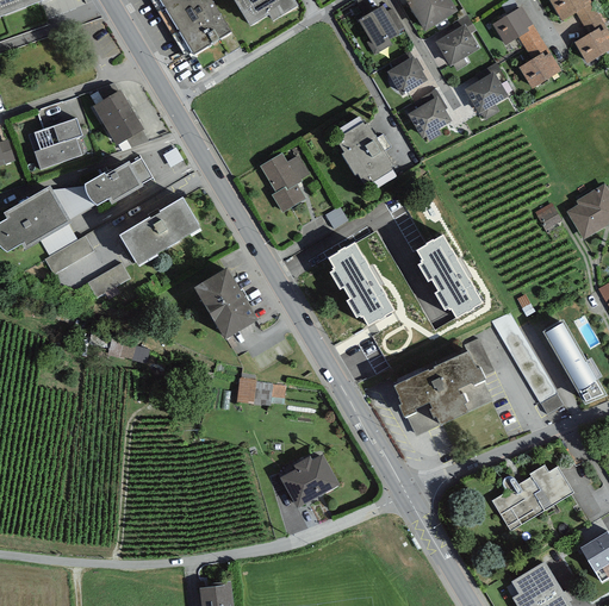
[(0,19),(51,0),(0,0),(0,19)]
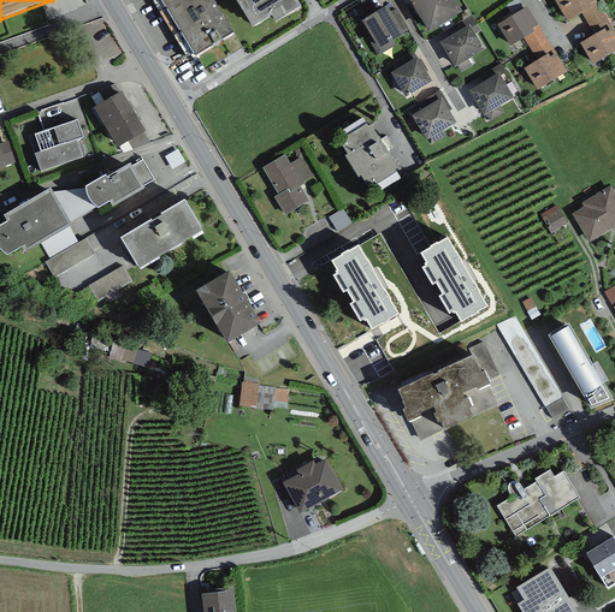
[(160,0),(193,54),(231,31),(213,0),(160,0)]
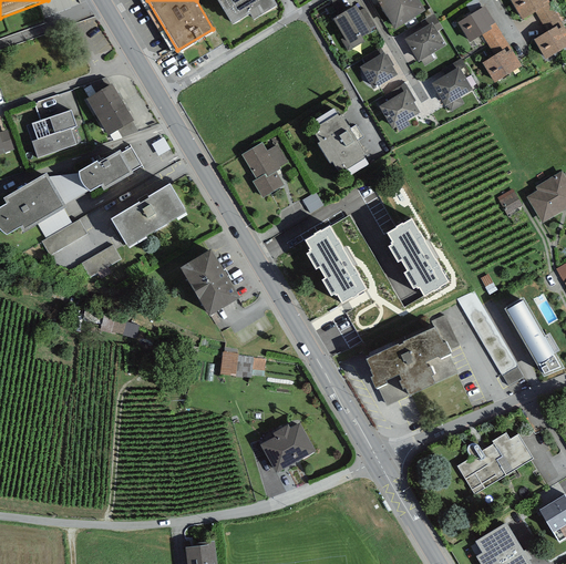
[(214,0),(230,28),(248,18),(251,23),(276,9),(270,0),(214,0)]
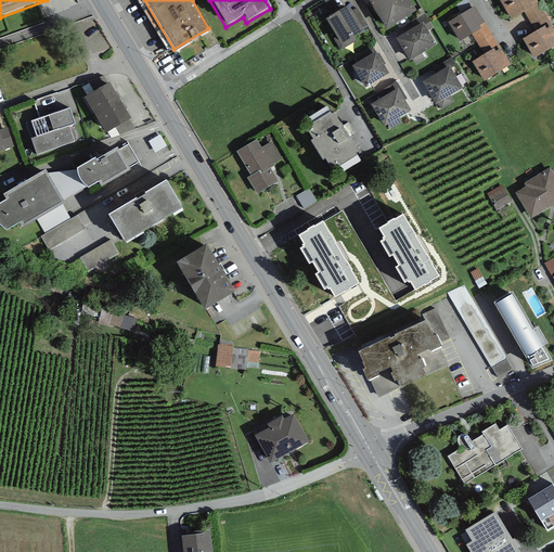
[(368,0),(385,28),(415,10),(409,0),(368,0)]
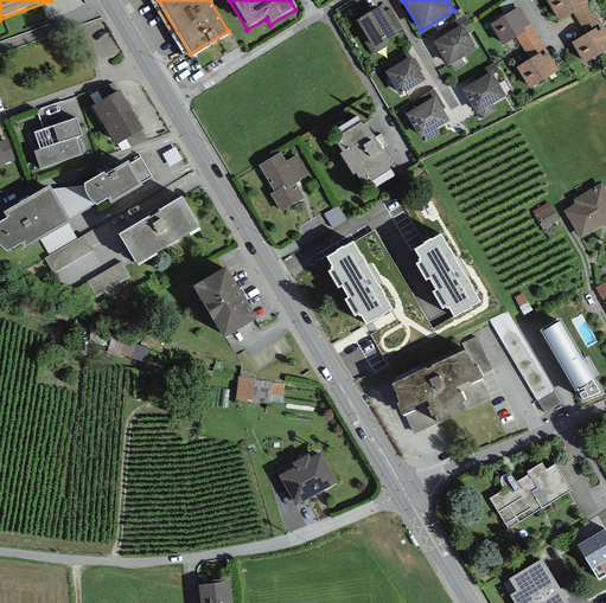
[(546,0),(557,20),(572,11),(581,5),(579,2),(584,0),(546,0)]
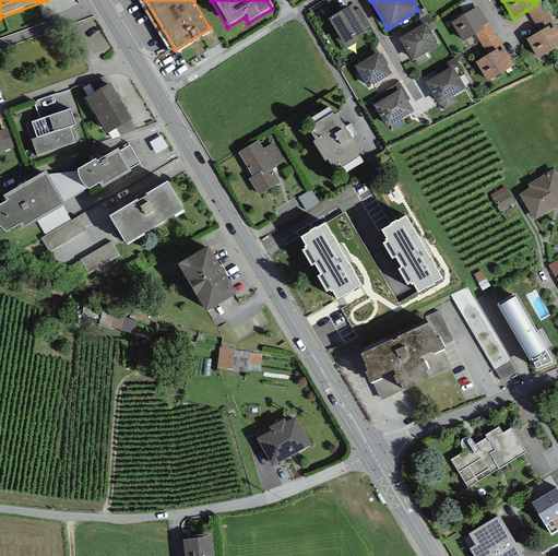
[(549,26),(555,23),(541,0),(537,0),(533,2),(535,4),(526,10),(538,30),(548,24),(549,26)]
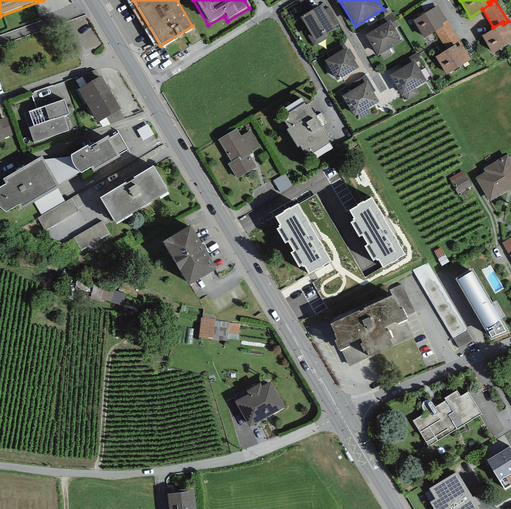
[(321,4),(300,16),(309,33),(307,34),(313,44),(327,35),(326,33),(335,28),(333,24),(323,8),(321,4)]
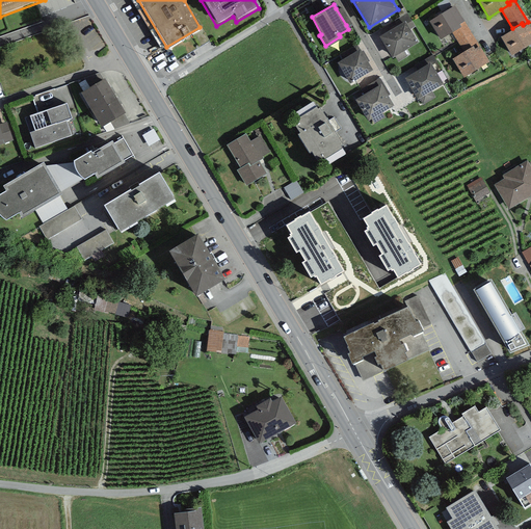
[(336,8),(346,25),(351,22),(341,4),(336,8)]
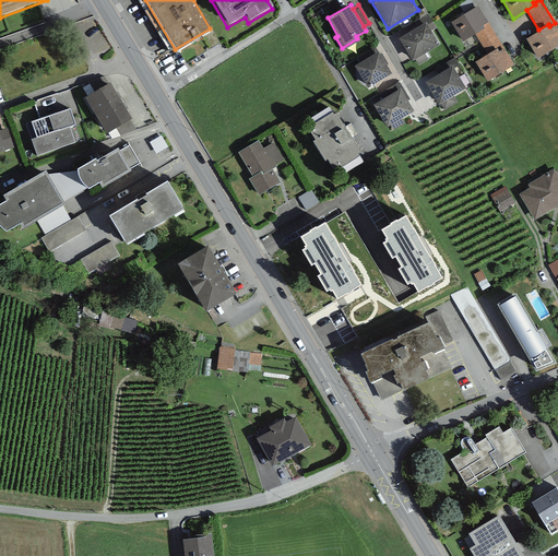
[(450,21),(462,40),(474,33),(483,27),(481,24),(487,21),(477,4),(450,21)]
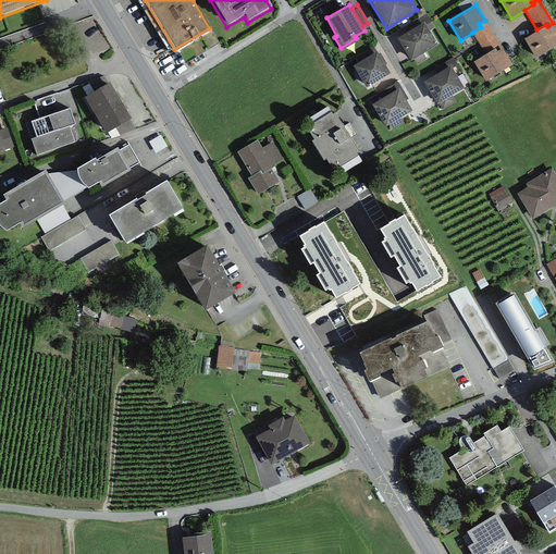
[(423,21),(396,37),(410,60),(437,44),(423,21)]
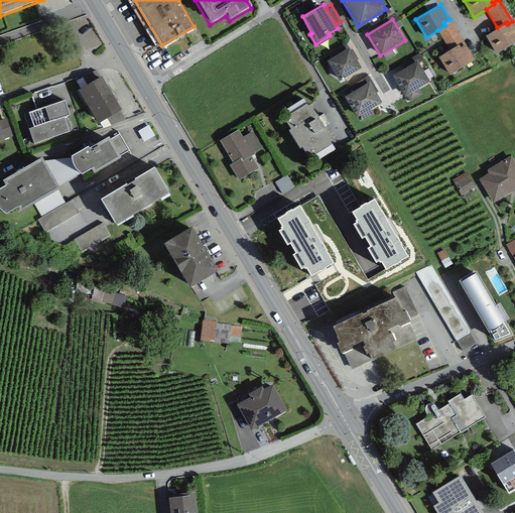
[(460,45),(465,42),(449,19),(443,22),(445,25),(437,30),(449,48),(459,43),(460,45)]
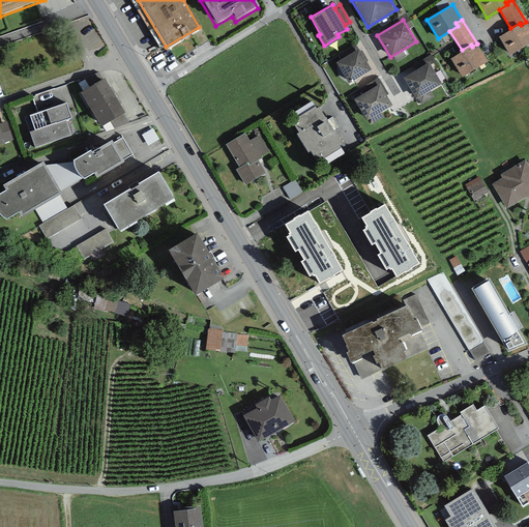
[(510,28),(498,35),(509,54),(528,41),(528,26),(526,22),(521,25),(520,23),(510,28)]
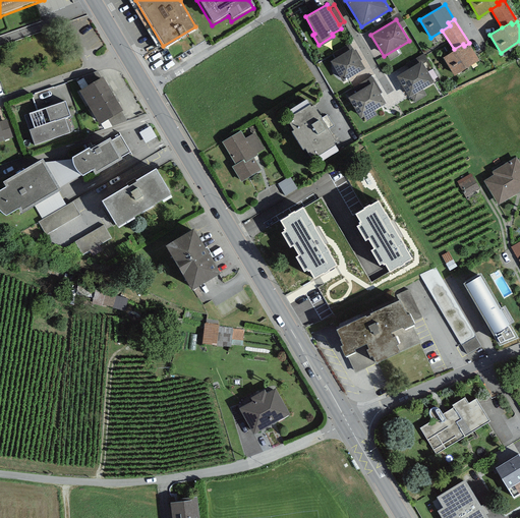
[(454,49),(442,56),(453,75),(479,60),(469,43),(464,46),(463,44),(454,49)]
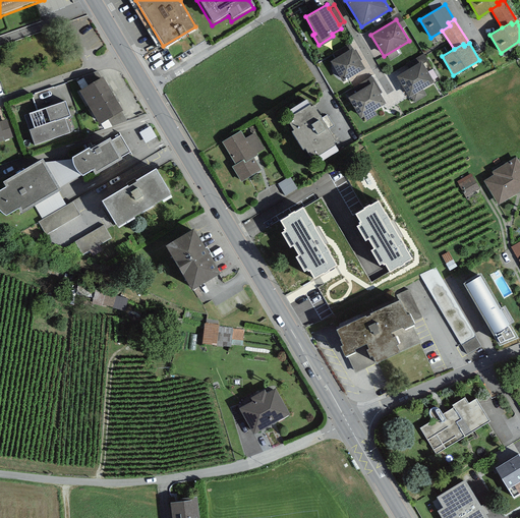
[(351,47),(330,60),(342,81),(364,68),(351,47)]
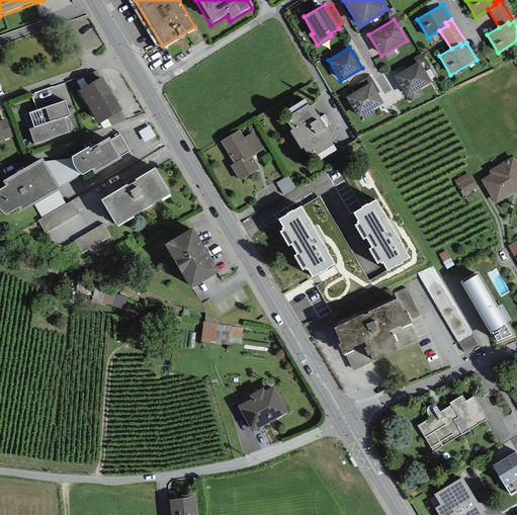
[(418,60),(393,75),(406,96),(431,81),(418,60)]
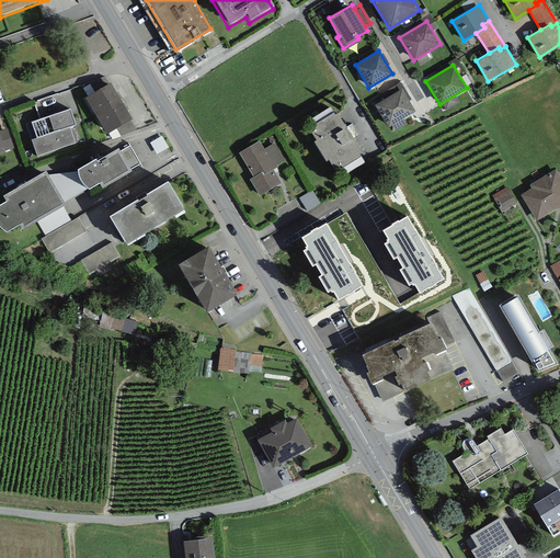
[(103,75),(88,80),(95,91),(109,83),(103,75)]
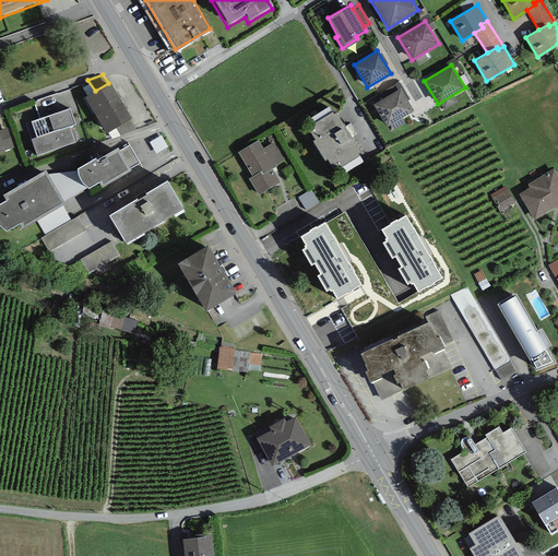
[(84,97),(94,115),(120,99),(109,82),(108,83),(95,91),(84,97)]
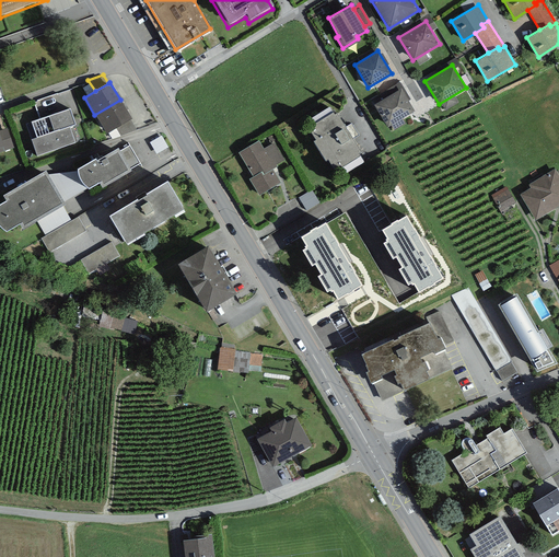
[(400,88),(373,104),(386,126),(414,109),(400,88)]
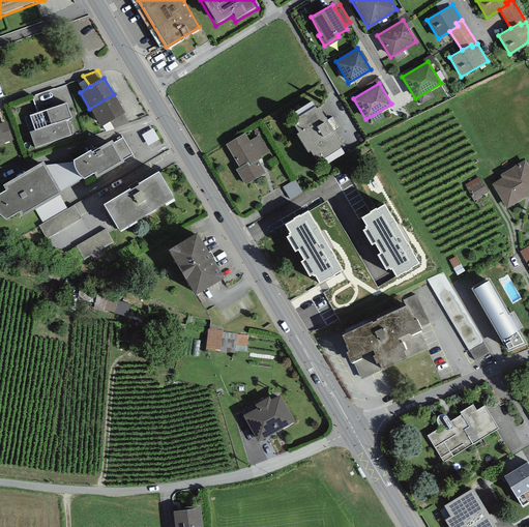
[(124,112),(114,94),(89,109),(100,126),(110,121),(123,113),(124,112)]
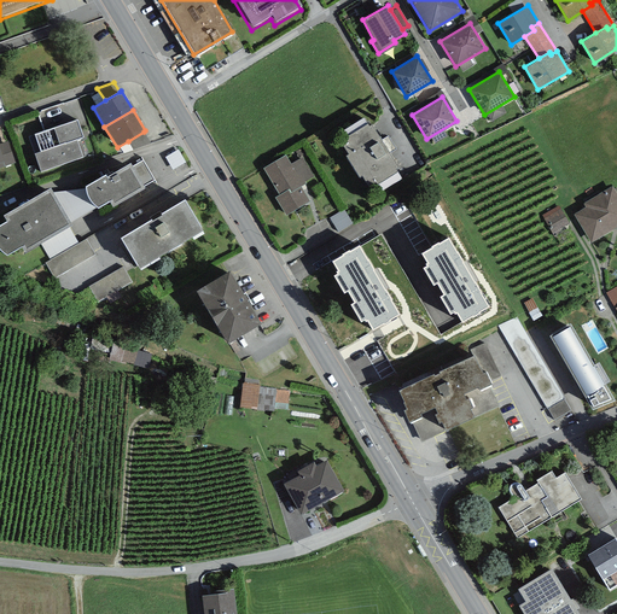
[(76,118),(33,133),(39,151),(34,153),(40,171),(81,157),(75,139),(82,136),(76,118)]
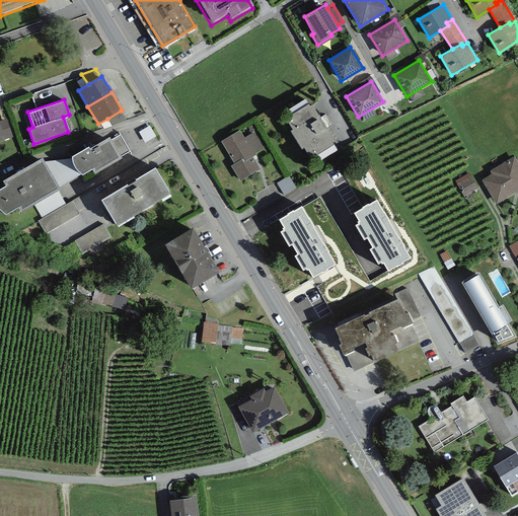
[(308,104),(291,115),(292,118),(286,121),(292,131),(290,132),(301,150),(303,148),(306,154),(308,157),(314,154),(315,156),(331,145),(330,143),(333,142),(311,106),(309,106),(308,104)]
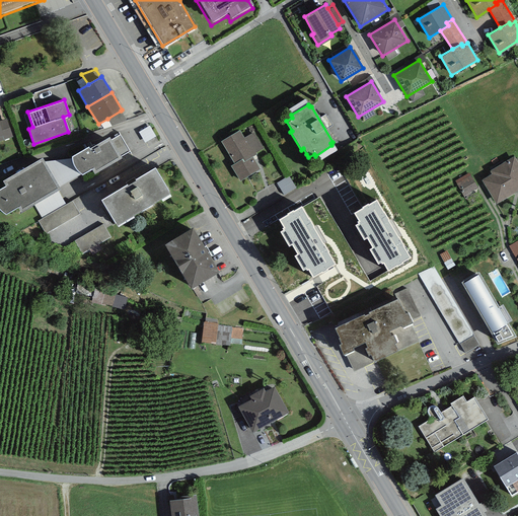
[(126,119),(121,111),(107,119),(111,124),(126,119)]
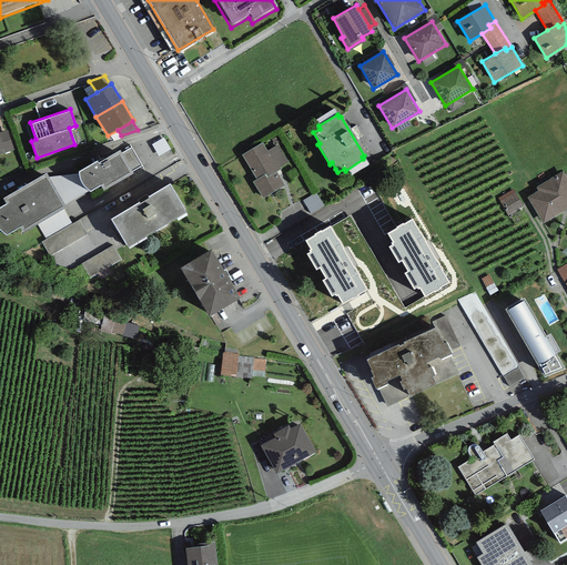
[(6,128),(0,130),(0,140),(3,151),(13,148),(6,128)]
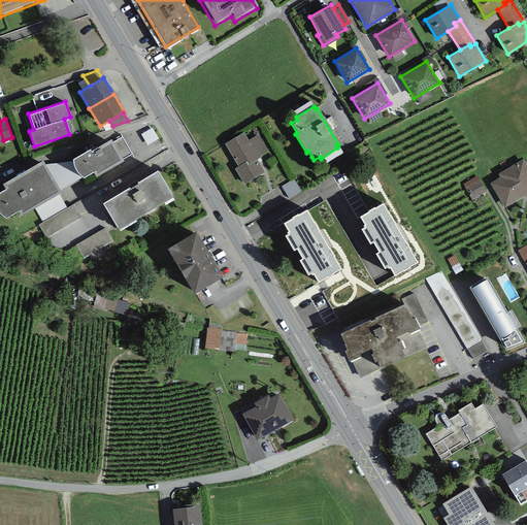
[(248,138),(242,131),(224,142),(238,165),(235,168),(243,183),(263,170),(256,159),(260,156),(259,154),(267,149),(257,132),(248,138)]
